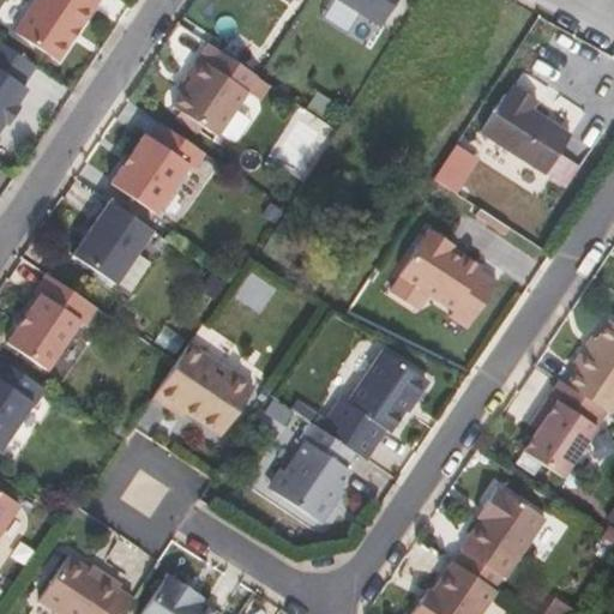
[(32,0),(10,34),(54,64),(66,44),(64,42),(73,29),(76,30),(95,0),(32,0)]
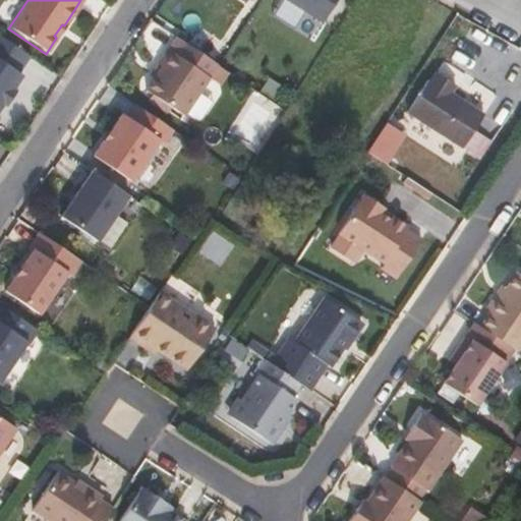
[(281,0),(316,21),(329,0),(281,0)]
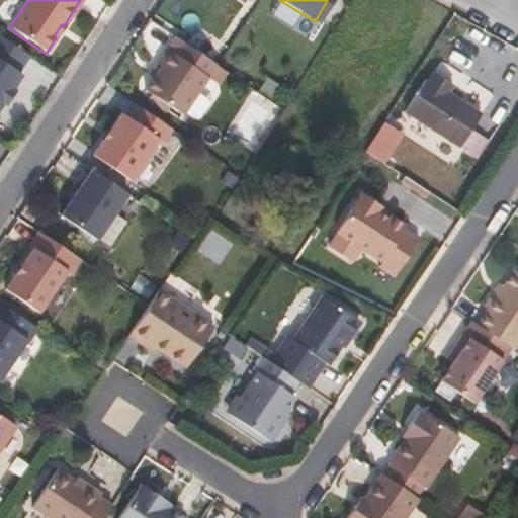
[(15,74),(26,57),(0,38),(0,102),(8,90),(18,76),(15,74)]
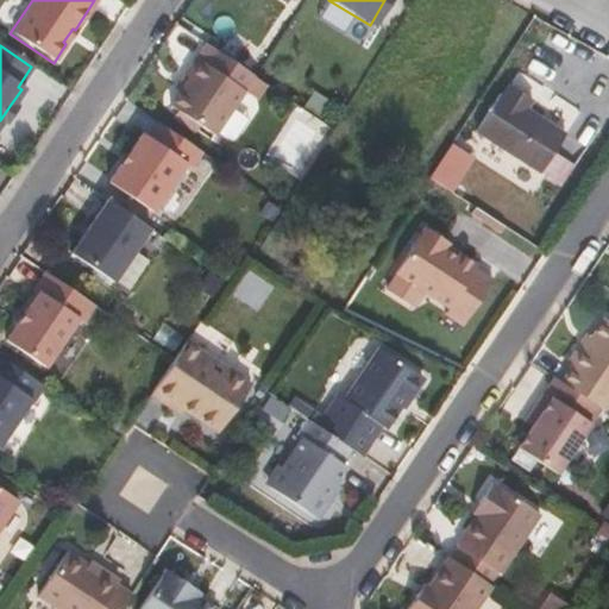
[(250,76),(211,50),(200,66),(192,60),(181,75),(186,79),(167,107),(211,136),(250,76)]
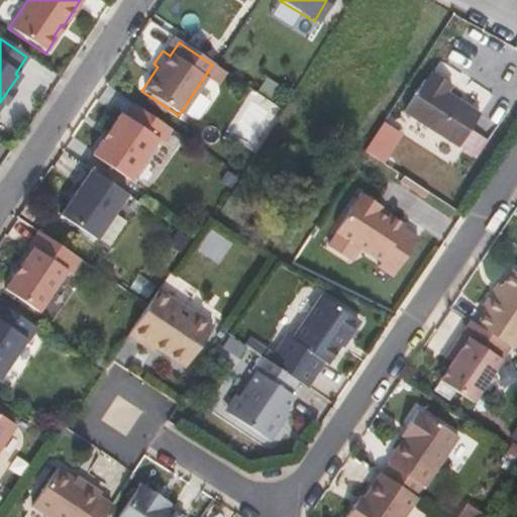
[(481,114),(447,92),(452,84),(434,73),(429,80),(426,78),(404,111),(459,146),(471,129),(481,114)]
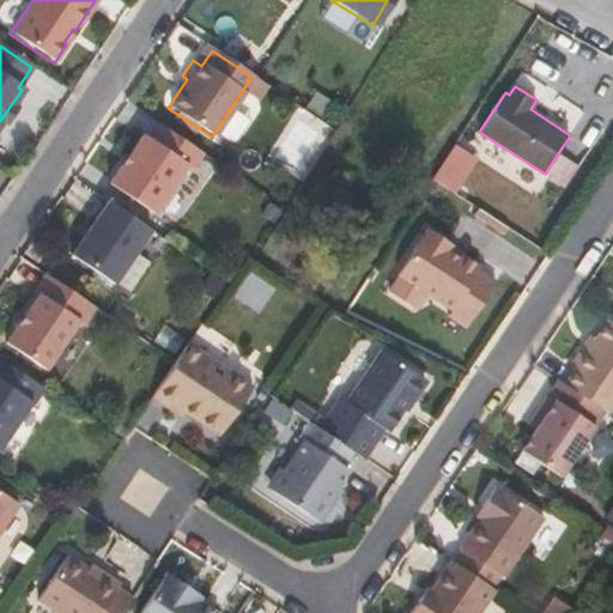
[(10,107),(0,121),(0,123),(4,126),(14,109),(10,107)]
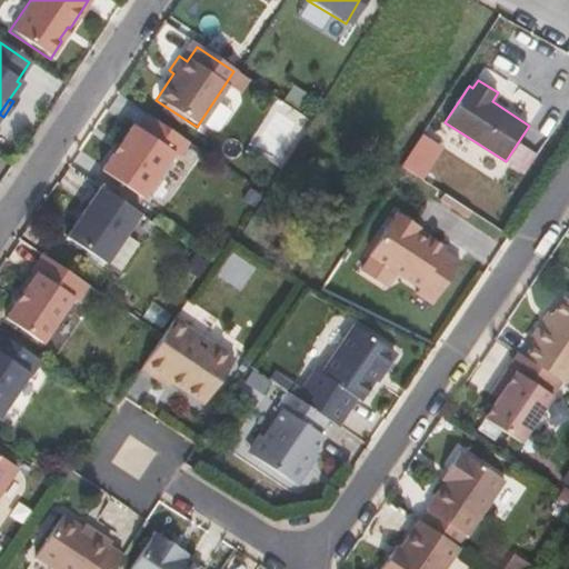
[(186,143),(145,116),(135,129),(129,126),(118,141),(120,143),(111,157),(109,155),(98,171),(140,199),(170,153),(176,158),(186,143)]
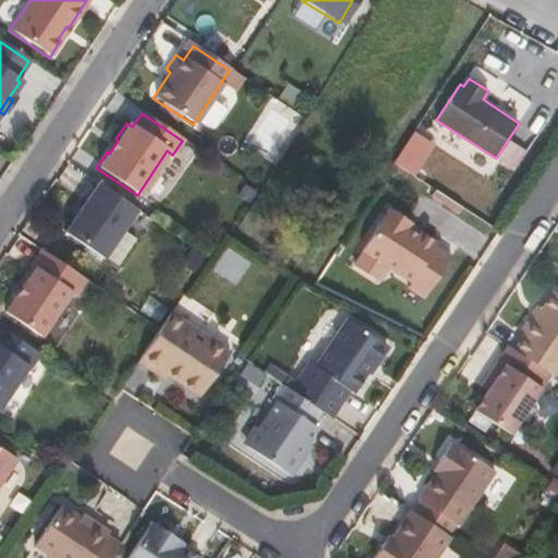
[(526,152),(508,140),(496,158),(495,159),(513,172),(526,152)]
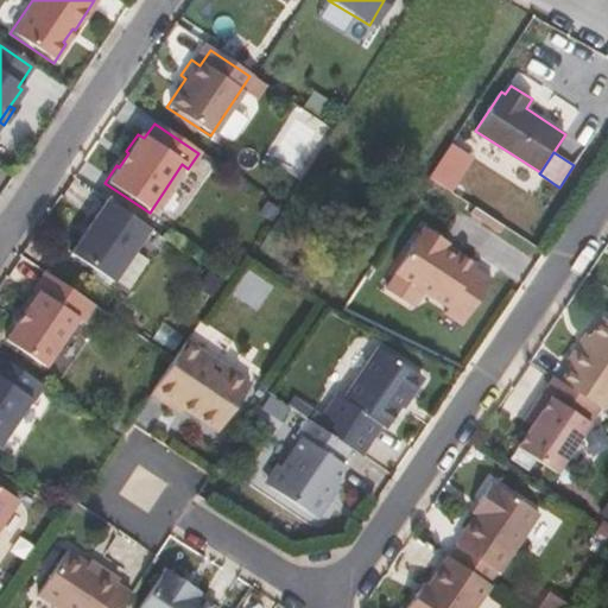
[(146,228),(105,201),(68,254),(111,283),(146,228)]
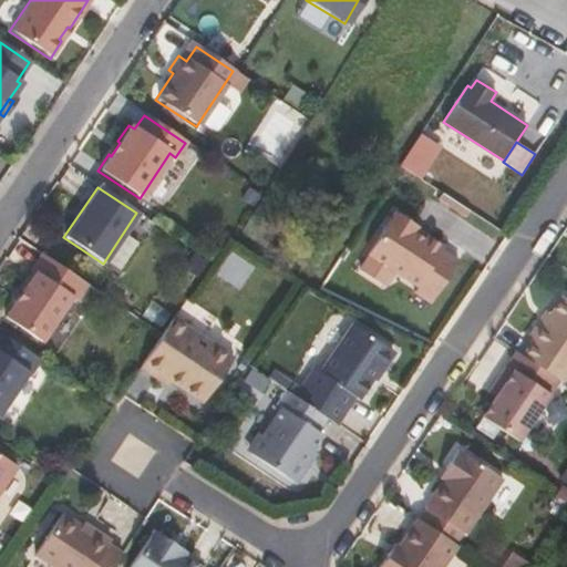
[(394,210),(367,253),(416,285),(411,294),(428,305),(457,260),(440,249),(443,246),(425,234),(422,238),(413,232),(416,226),(394,210)]
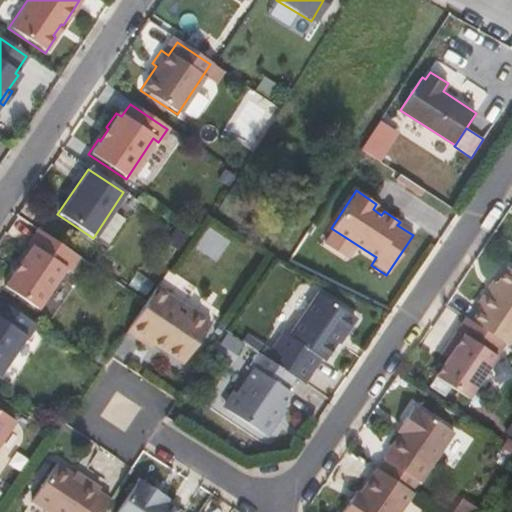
[(84,263),(43,235),(33,249),(37,252),(13,289),(46,311),(71,274),(75,277),(84,263)]
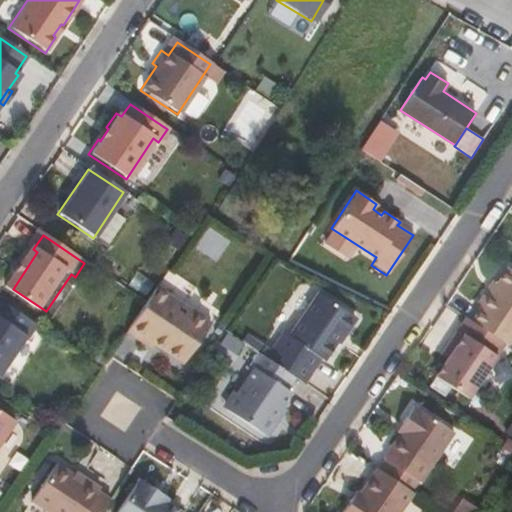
[(482,297),(468,318),(506,343),(509,346),(511,340),(511,268),(507,265),(488,293),(484,299),(482,297)]
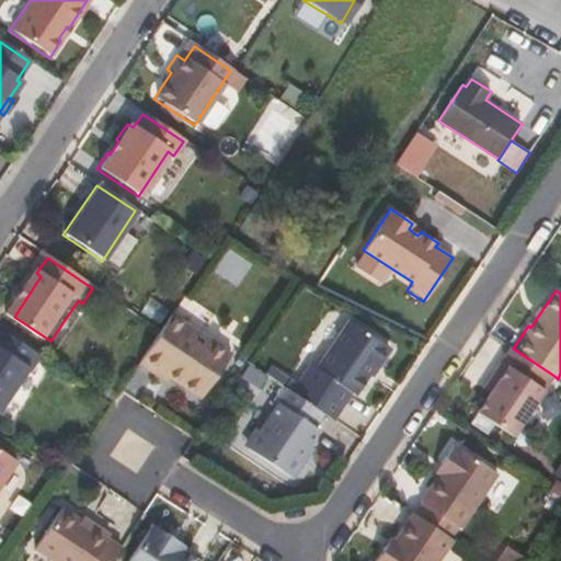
[(172,313),(138,364),(158,378),(162,373),(168,377),(201,399),(231,353),(172,313)]
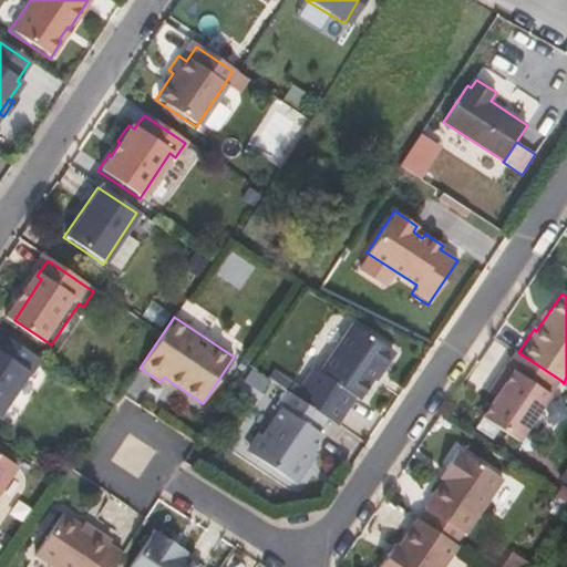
[(313,368),(295,394),(329,418),(341,426),(373,379),(377,373),(380,374),(395,353),(351,322),(318,371),(313,368)]
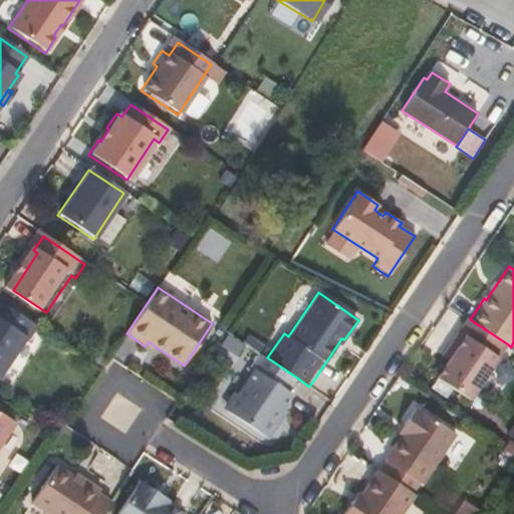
[(34,326),(0,303),(0,372),(23,337),(25,339),(34,326)]
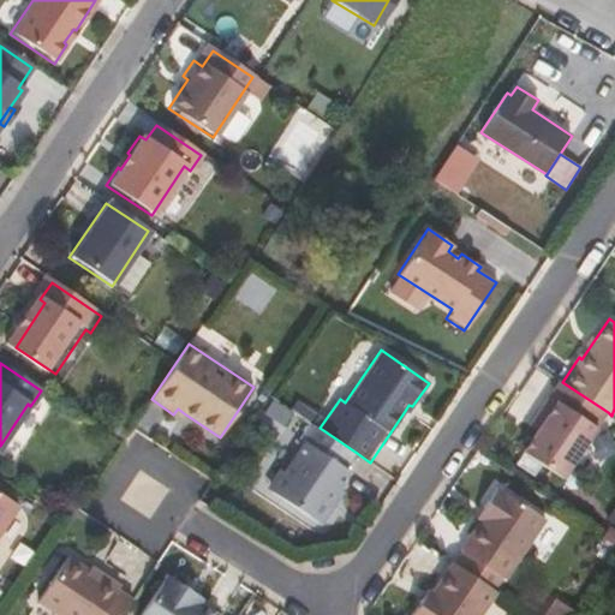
[(562,382),(559,380),(529,425),(536,430),(521,452),(562,479),(608,412),(562,382)]
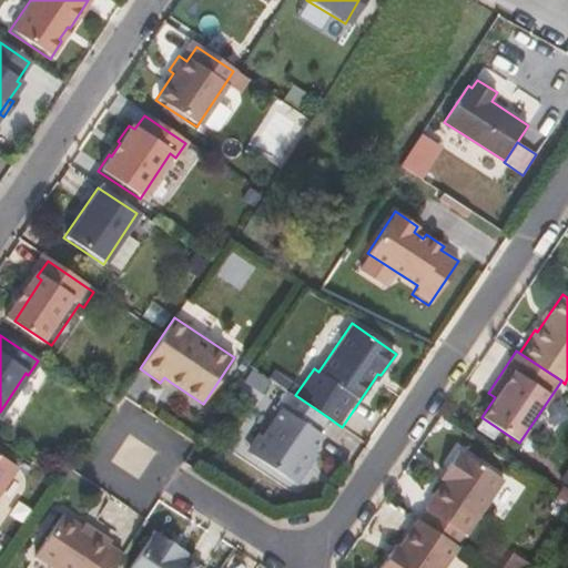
[(164,377),(160,383),(166,387),(170,382),(164,377)]
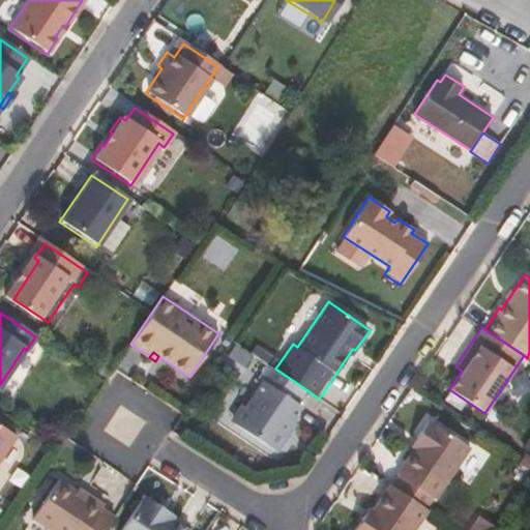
[(240,404),(229,420),(276,453),(293,430),(288,427),(292,421),(302,406),(298,404),(307,390),(275,369),(267,363),(258,376),(262,379),(243,406),(240,404)]
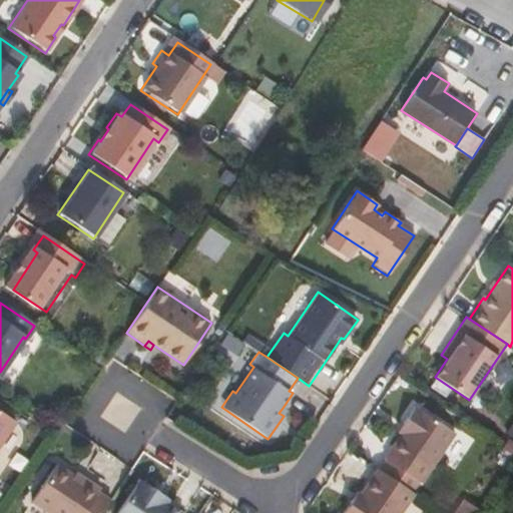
[(399,435),(383,459),(386,460),(379,470),(405,487),(411,491),(418,481),(422,485),(456,434),(415,407),(401,429),(403,429),(399,435)]
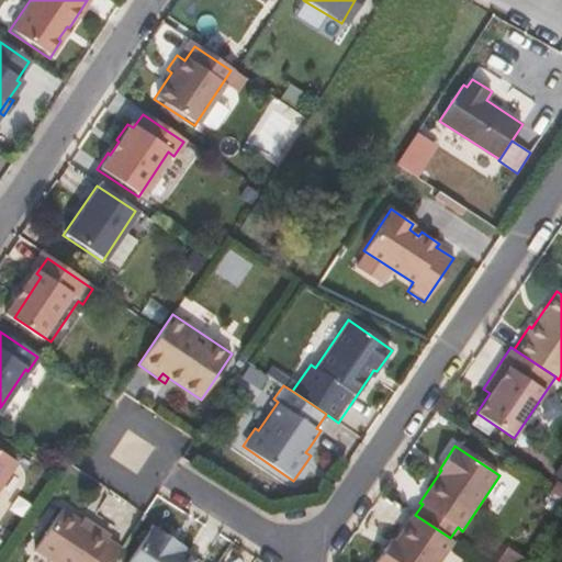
[(310,447),(305,452),(311,456),(314,450),(310,447)]
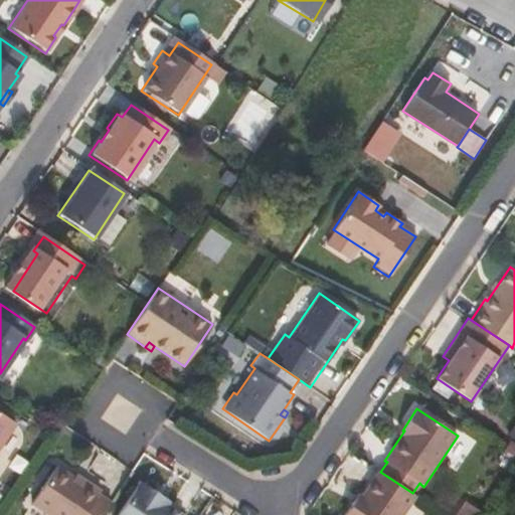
[(0,443),(12,424),(0,415),(0,443)]
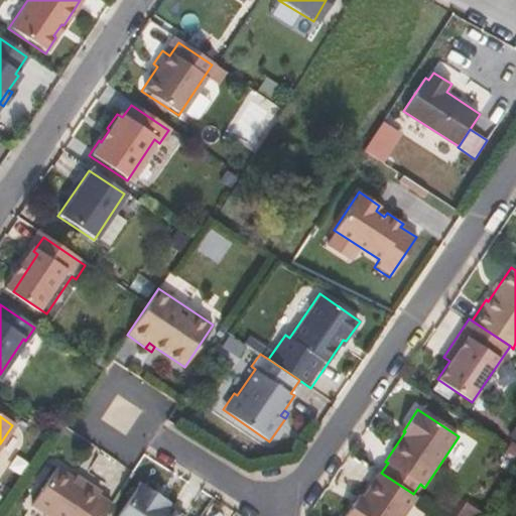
[(44,431),(54,437),(63,423),(53,417),(44,431)]
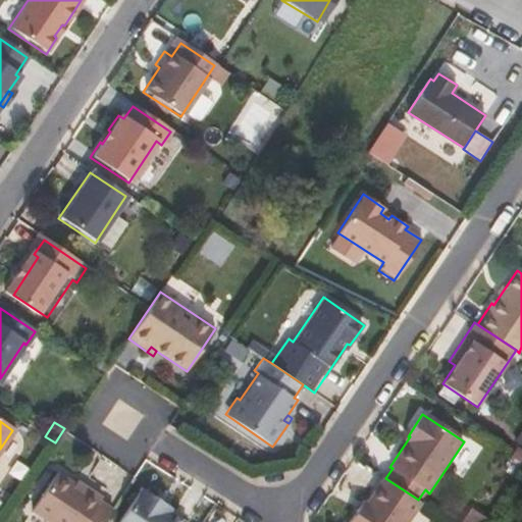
[(58,471),(32,511),(48,521),(99,521),(110,507),(98,498),(100,494),(84,483),(81,486),(75,483),(58,471)]
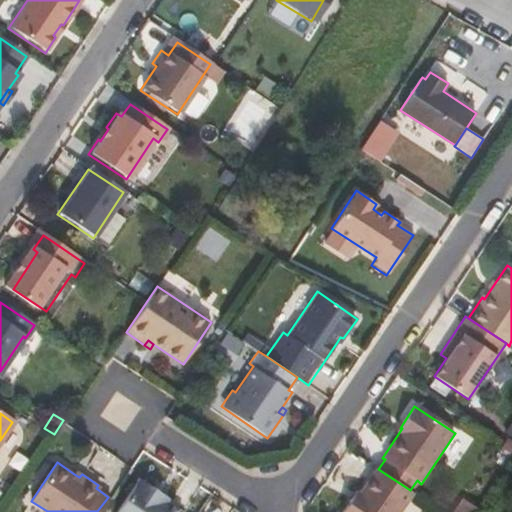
[(360,491),(343,511),(401,511),(414,493),(410,490),(404,486),(378,469),(373,466),(361,484),(363,486),(360,491)]
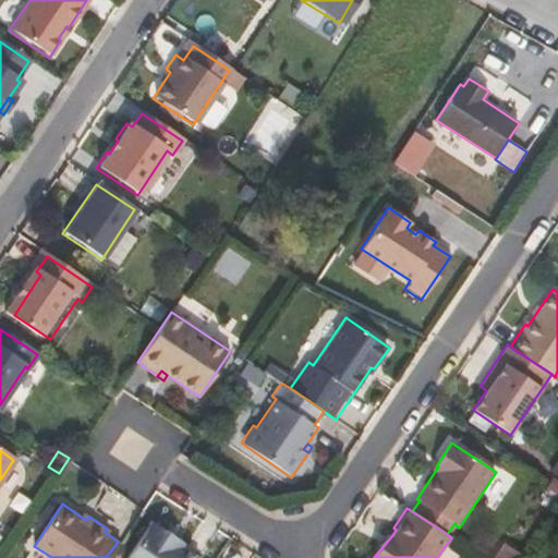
[(178,538),(152,521),(125,557),(199,557),(182,546),(176,542),(178,538)]
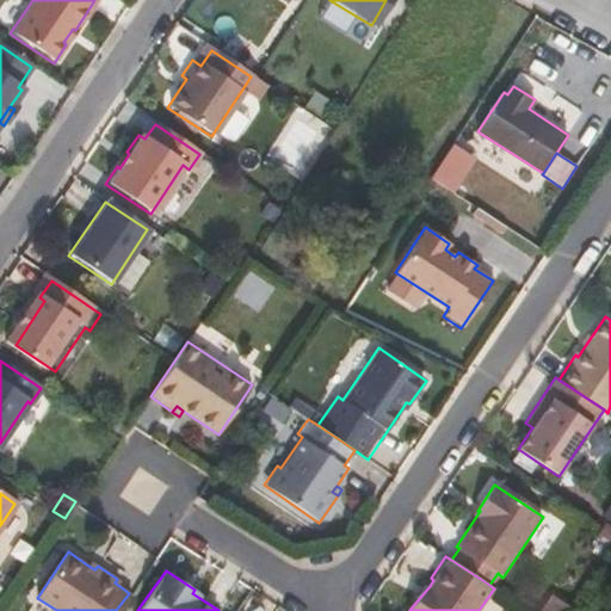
[(537,610),(566,610),(567,610),(548,596),(537,610)]
